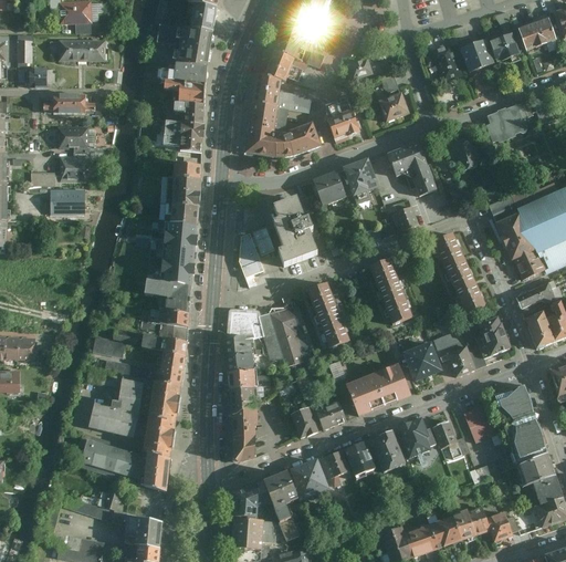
[(59,21),(92,20),(91,0),(59,0),(59,6),(59,21)]
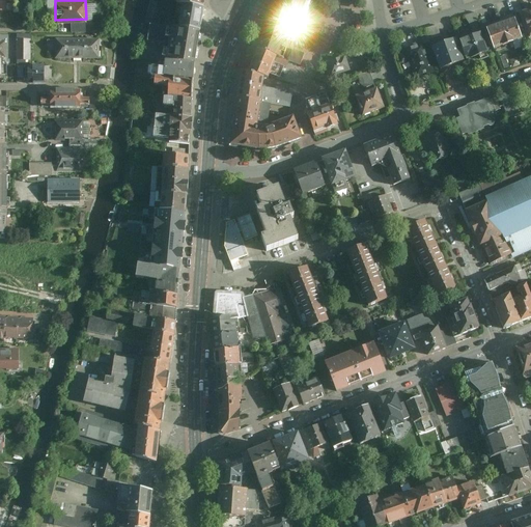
[(273,0),(268,15),(290,23),(292,25),(299,9),(278,1),(273,0)]
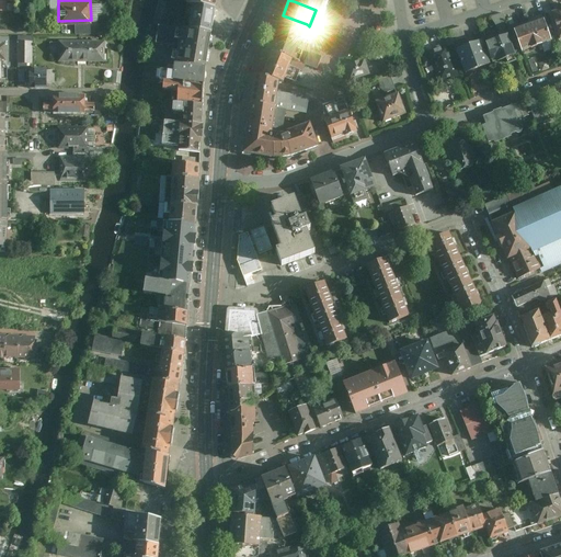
[(295,0),(294,1),(316,10),(322,12),(327,0),(295,0)]
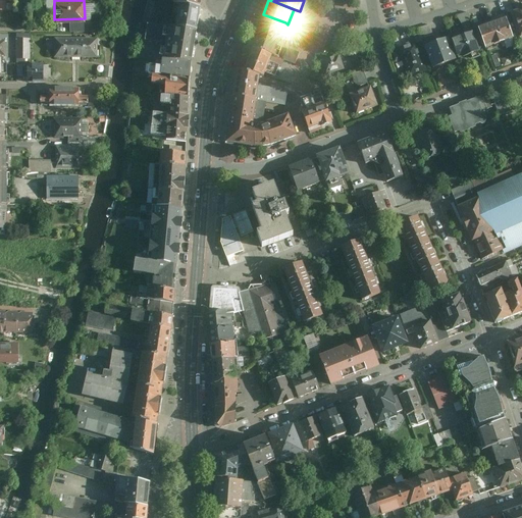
[(178,1),(175,22),(196,27),(200,4),(178,1)]
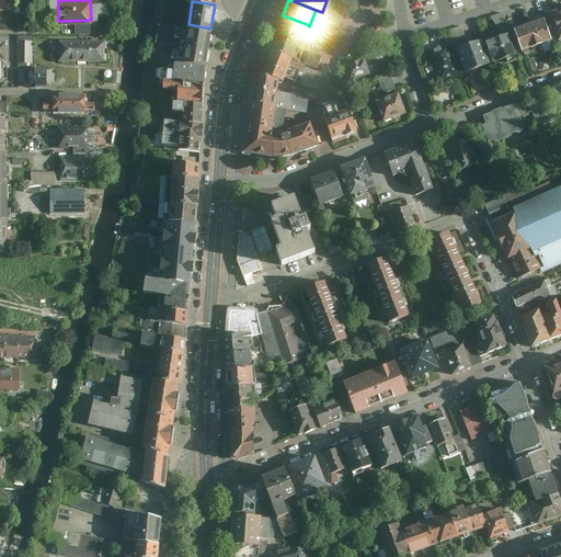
[(283,15),(271,48),(293,56),(295,57),(307,24),(283,15)]
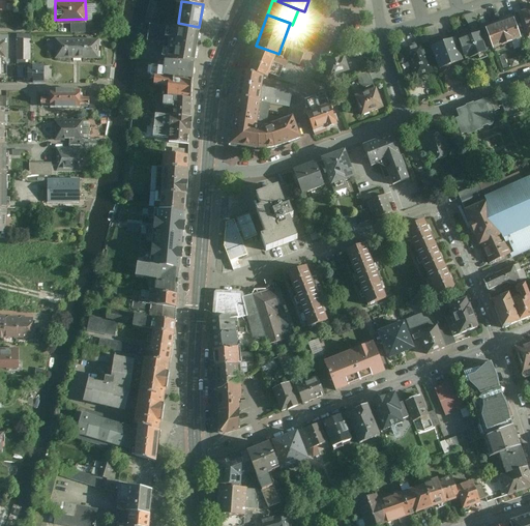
[(512,15),(483,26),(491,47),(520,35),(512,15)]
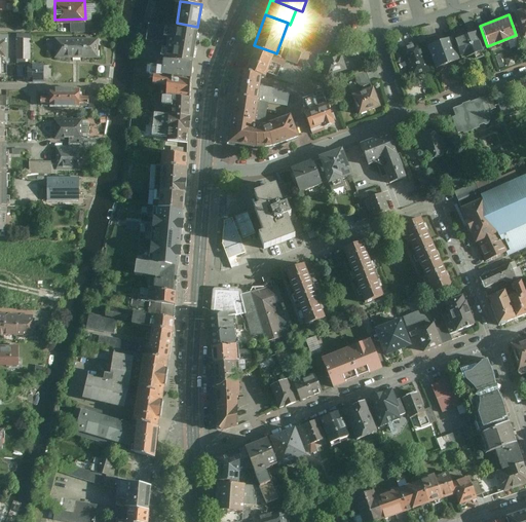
[(156,37),(158,21),(147,20),(145,36),(156,37)]
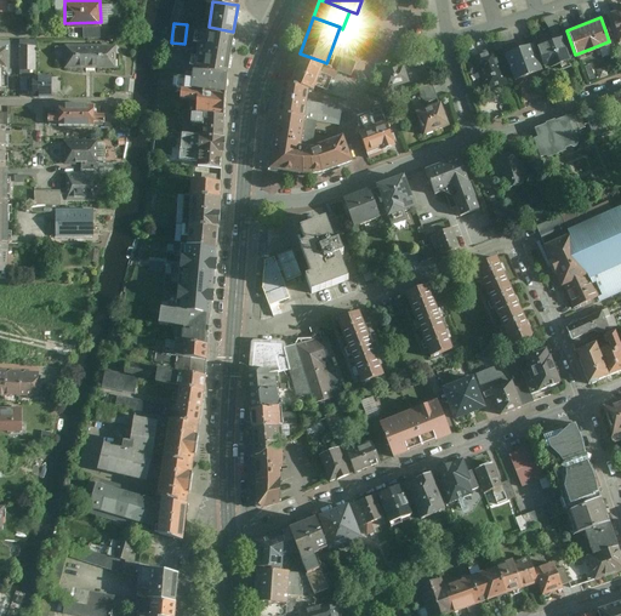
[(478,67),(484,86),(508,79),(496,44),(516,39),(511,24),(486,32),(491,47),(469,55),(474,68),(478,67)]
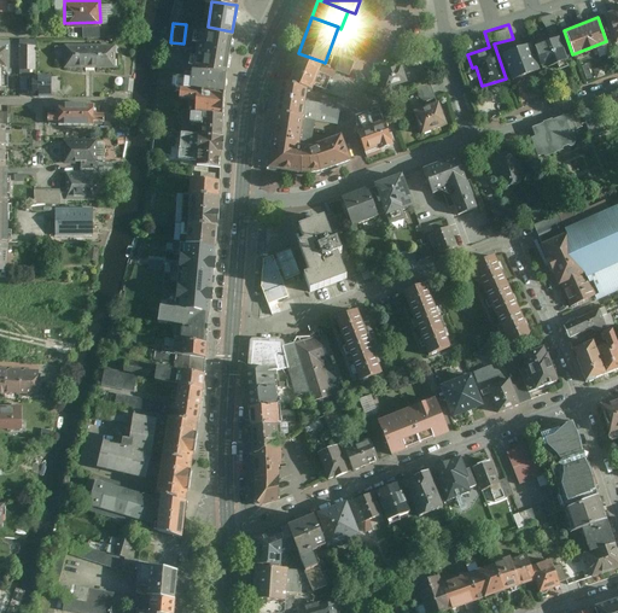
[(194,63),(194,66),(226,70),(232,31),(208,27),(199,25),(196,52),(190,51),(188,62),(194,63)]
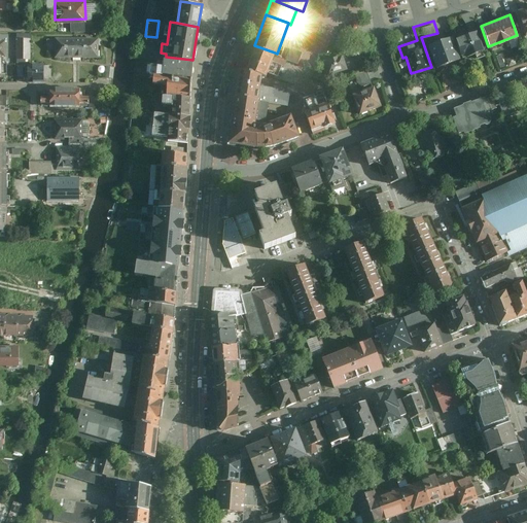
[(30,57),(29,30),(15,30),(16,57),(30,57)]
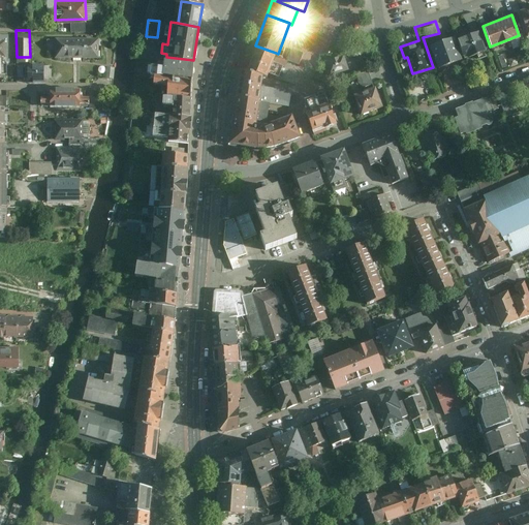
[(477,30),(455,37),(460,54),(465,52),(466,55),(484,49),(477,30)]
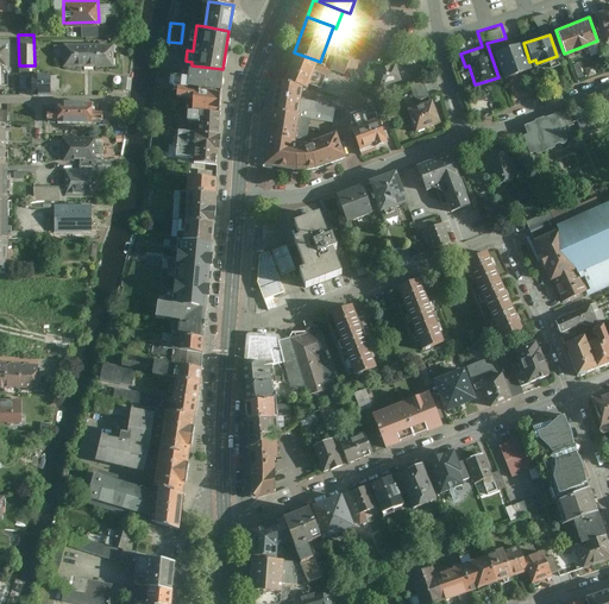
[(87,39),(61,41),(61,63),(87,62),(87,39)]
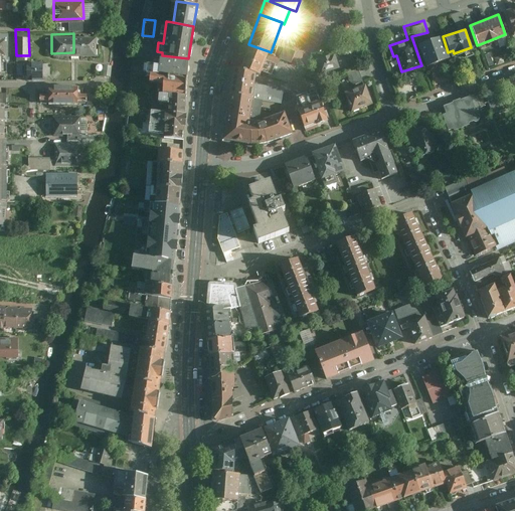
[(96,33),(73,33),(73,52),(96,52),(96,33)]
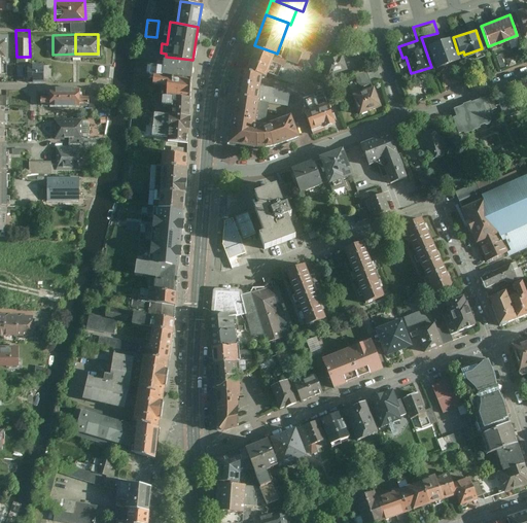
[(450,35),(427,43),(434,65),(457,57),(450,35)]
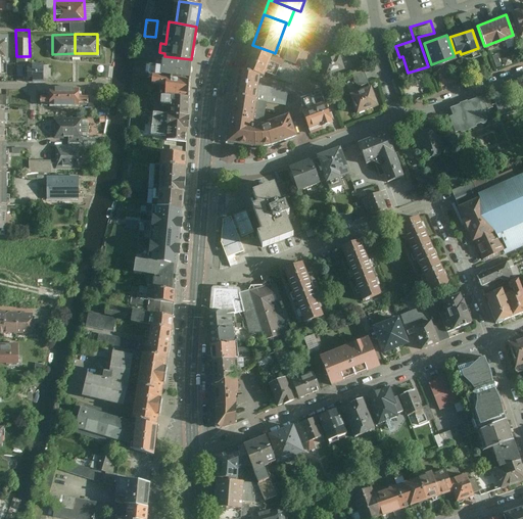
[(295,60),(300,48),(289,44),(284,56),(295,60)]
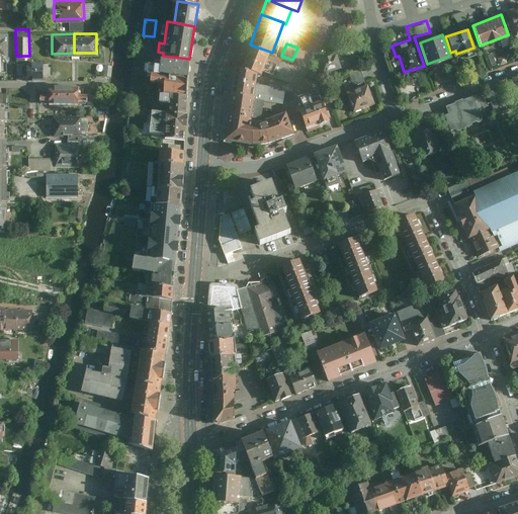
[(250,45),(243,67),(258,72),(262,72),(270,52),(250,45)]
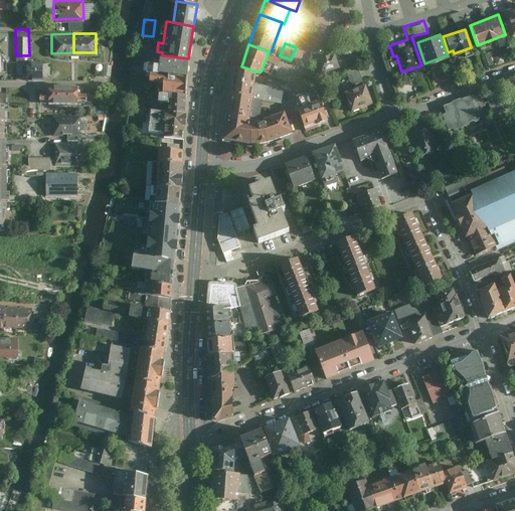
[(334,51),(317,56),(321,70),(338,65),(334,51)]
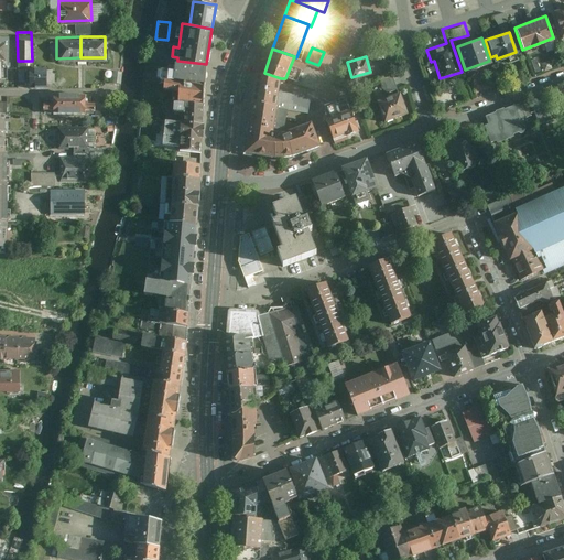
[(159,76),(164,77),(205,82),(206,64),(177,61),(174,61),(174,68),(160,66),(159,76)]
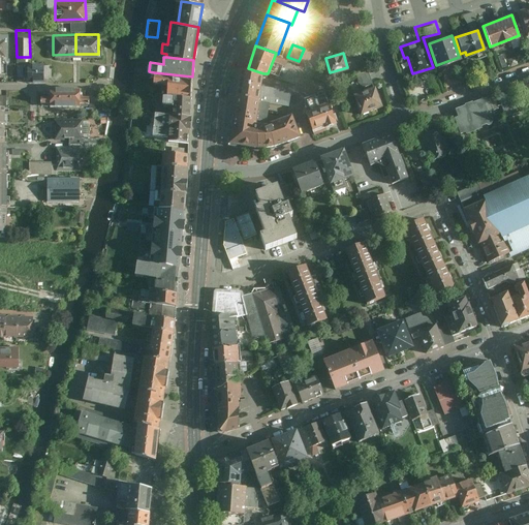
[(42,74),(42,62),(27,63),(27,79),(42,79),(42,74)]
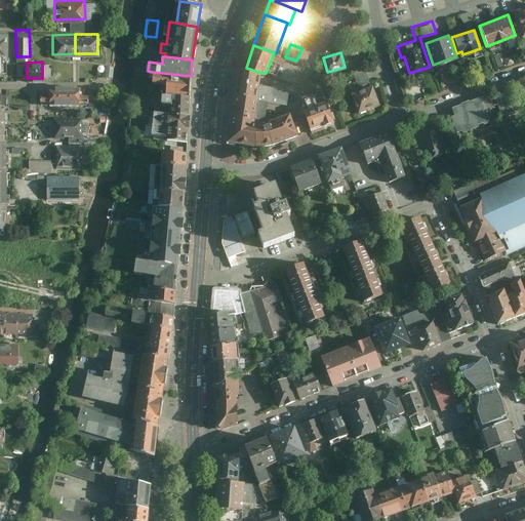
[(50,62),(42,62),(42,74),(50,74),(50,62)]
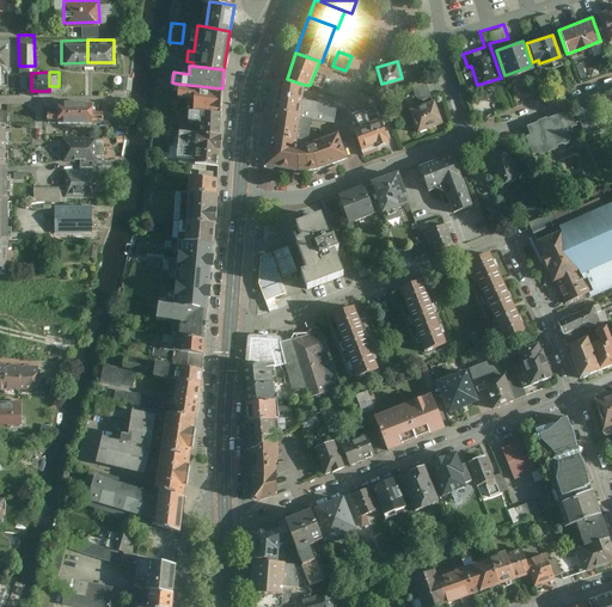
[(132,74),(122,73),(121,86),(130,86),(132,74)]
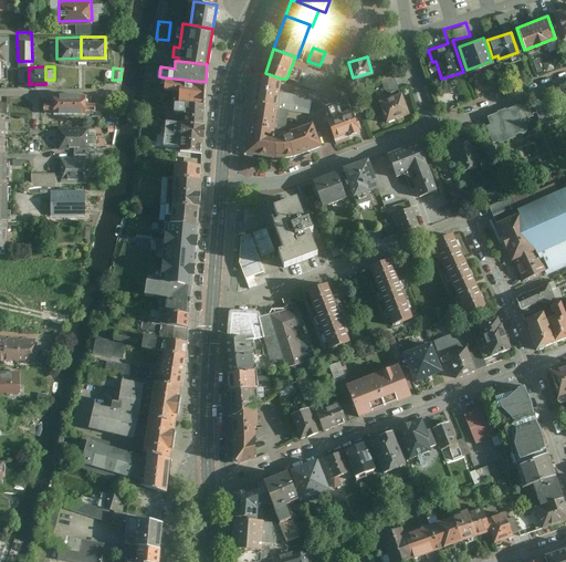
[(254,102),(289,108),(308,110),(312,95),(281,89),(282,79),(265,73),(261,72),(254,102)]
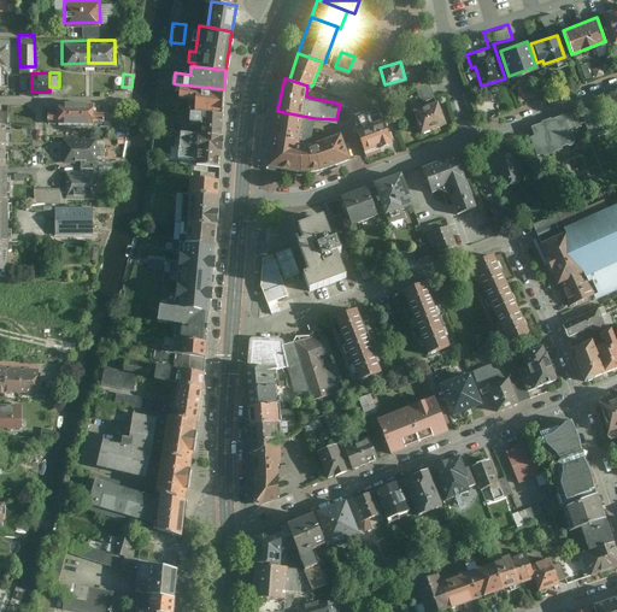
[(436,93),(430,80),(417,84),(423,99),(436,93)]
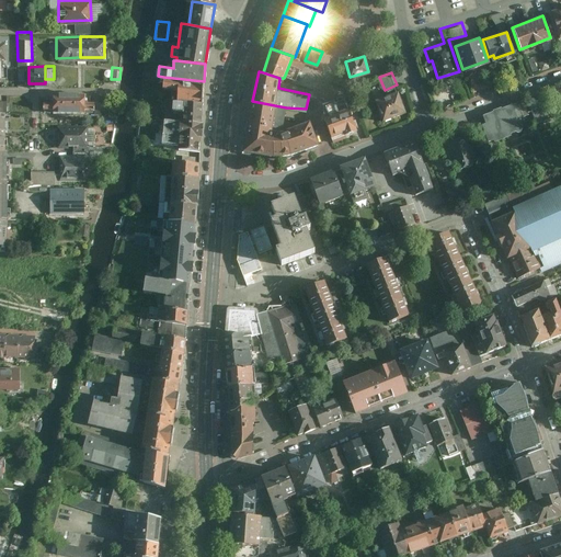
[(176,99),(190,100),(203,101),(204,81),(163,77),(162,87),(178,88),(176,99)]
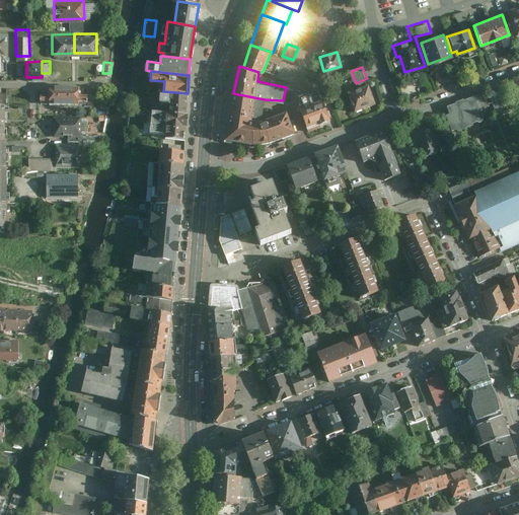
[(376,103),(369,83),(348,90),(356,111),(376,103)]
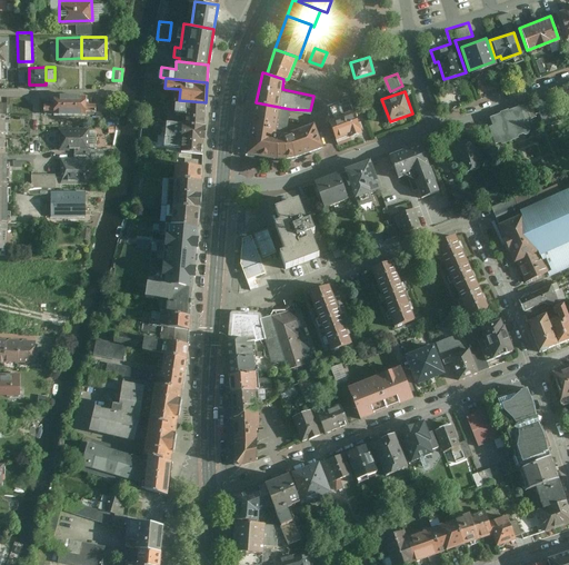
[(45,101),(45,108),(55,108),(55,111),(86,111),(86,108),(96,108),(96,107),(96,102),(88,102),(88,100),(86,100),(86,93),(55,93),(55,99),(52,99),(52,101),(45,101)]
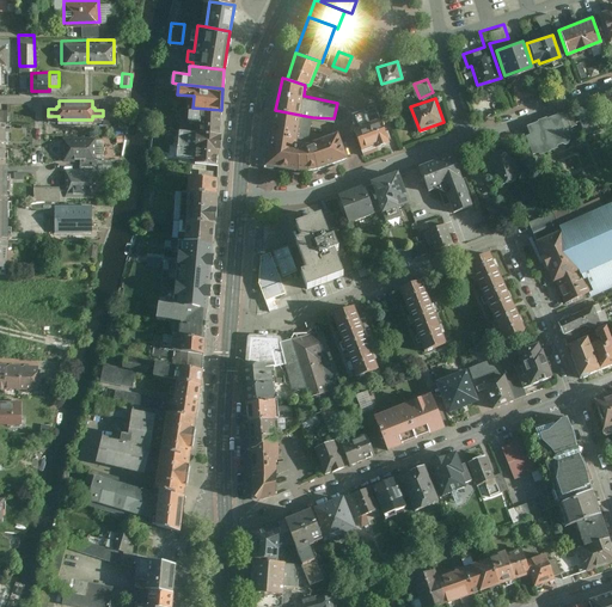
[(366,110),(365,109),(355,112),(355,126),(366,153),(390,145),(377,106),(366,110)]
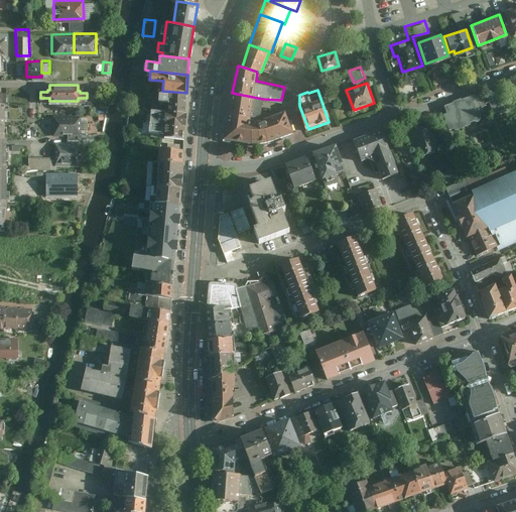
[(168,97),(167,110),(185,111),(186,93),(174,92),(173,97),(168,97)]
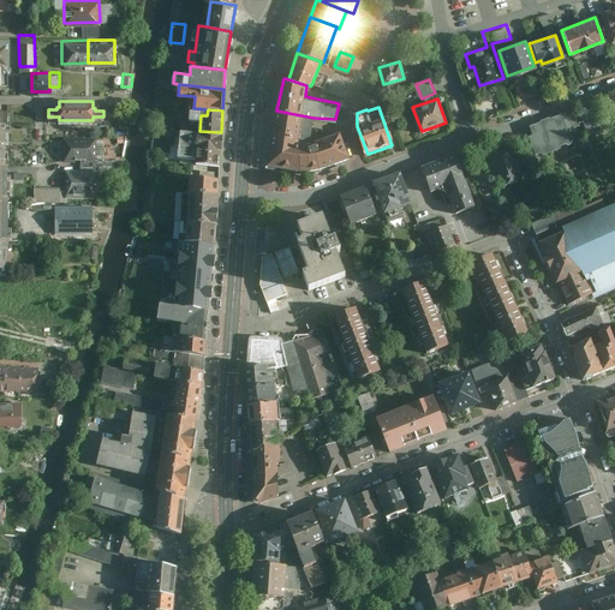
[(532,132),(527,133),(535,150),(557,141),(554,133),(567,129),(566,123),(571,121),(566,109),(529,124),(532,132)]
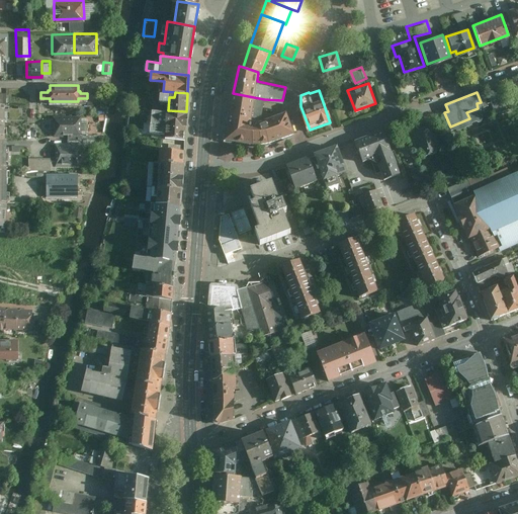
[(262,117),(264,99),(233,93),(228,138),(238,141),(255,143),(268,143),(294,133),(287,110),(262,117)]
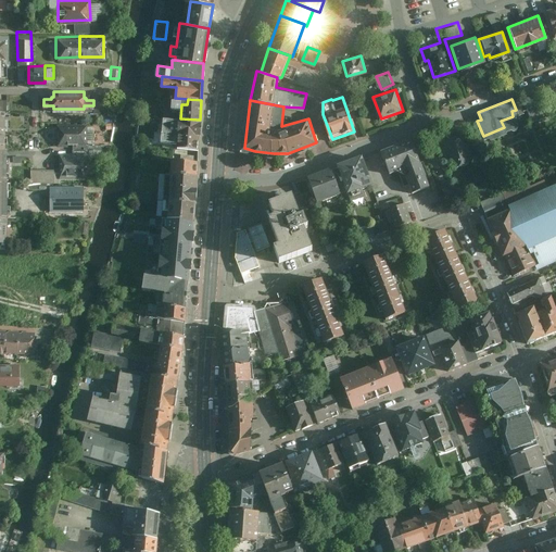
[(540,101),(526,105),(530,120),(544,115),(540,101)]
